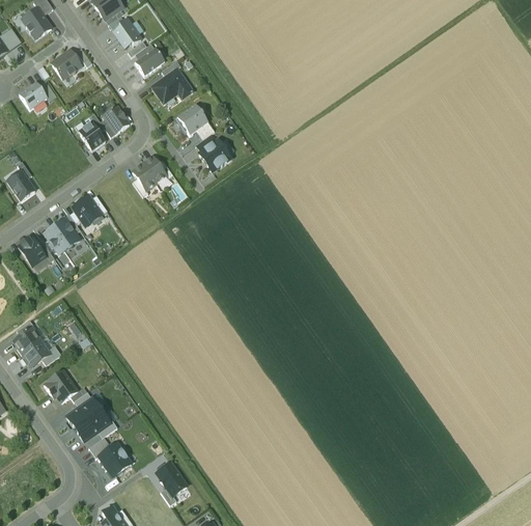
[(53,7),(48,0),(34,0),(33,1),(37,6),(43,15),(53,7)]
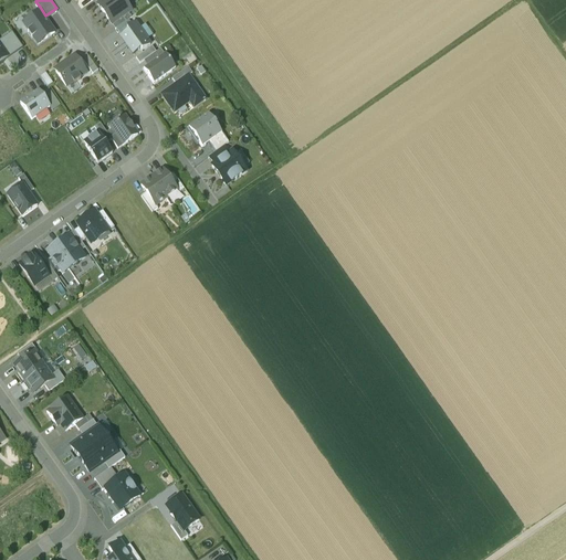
[(98,0),(97,1),(107,16),(111,20),(127,9),(128,8),(124,2),(127,0),(98,0)]
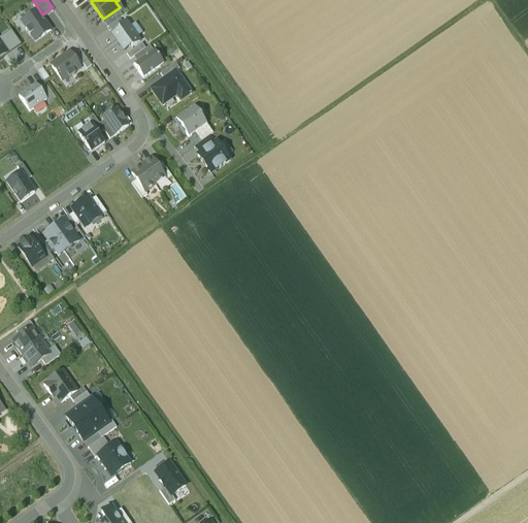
[(42,14),(37,6),(21,18),(26,25),(25,26),(29,31),(30,31),(35,37),(51,27),(42,14)]
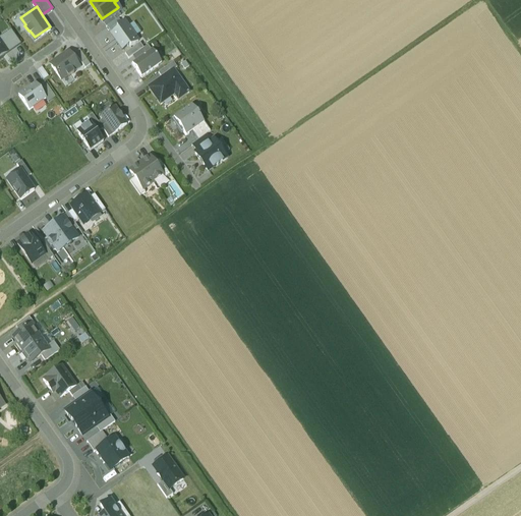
[(117,8),(102,18),(106,23),(121,13),(117,8)]
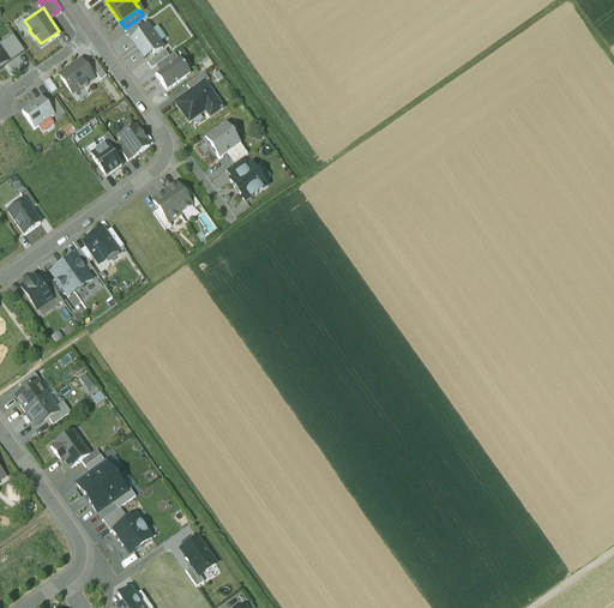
[(162,44),(146,22),(137,28),(139,30),(131,36),(144,54),(151,48),(154,50),(162,44)]
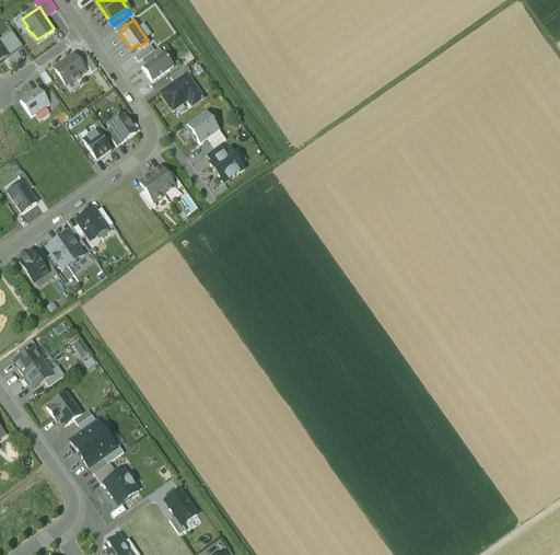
[(0,34),(0,42),(7,51),(2,55),(3,57),(23,43),(11,27),(0,34)]
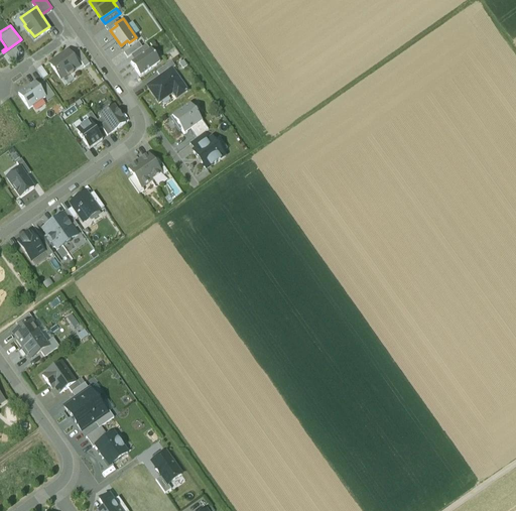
[(146,41),(131,51),(135,56),(149,46),(146,41)]
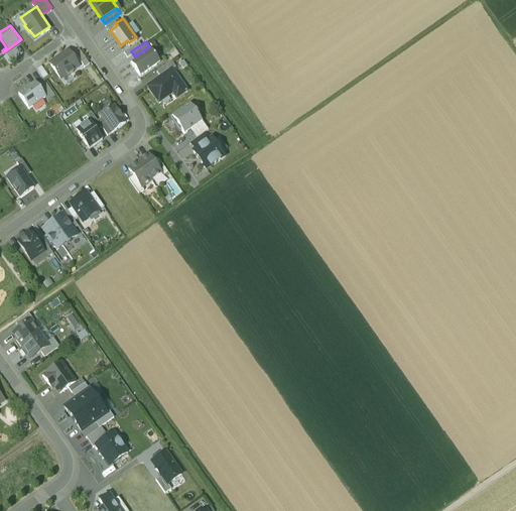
[(89,60),(79,45),(74,48),(84,64),(89,60)]
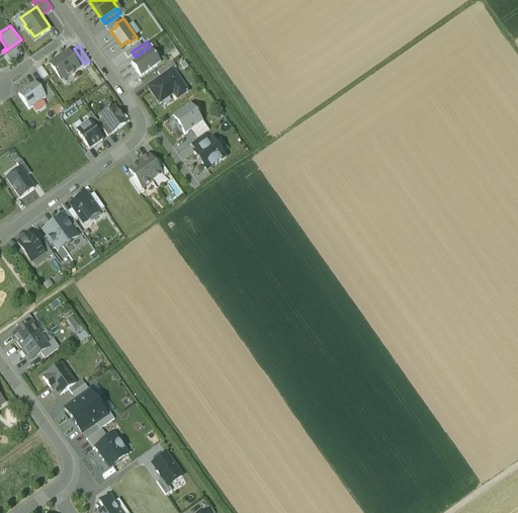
[(136,57),(131,60),(141,73),(160,59),(151,46),(150,47),(136,57)]
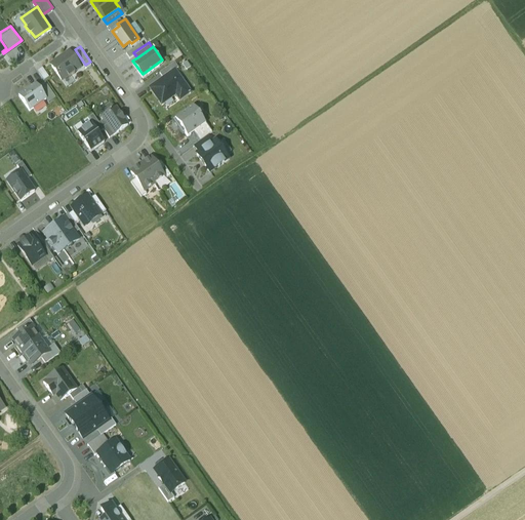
[(69,48),(62,52),(63,53),(57,57),(56,56),(50,61),(61,76),(67,72),(68,74),(75,69),(74,68),(80,64),(69,48)]
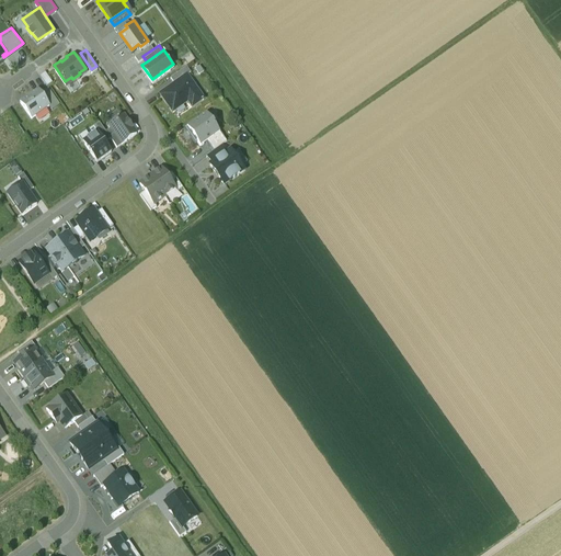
[(186,63),(170,75),(174,80),(186,70),(186,71),(190,69),(186,63)]
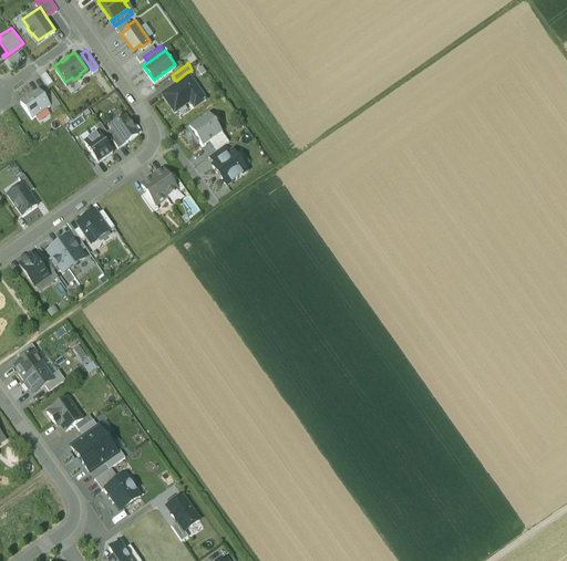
[(44,72),(51,80),(55,76),(49,69),(44,72)]
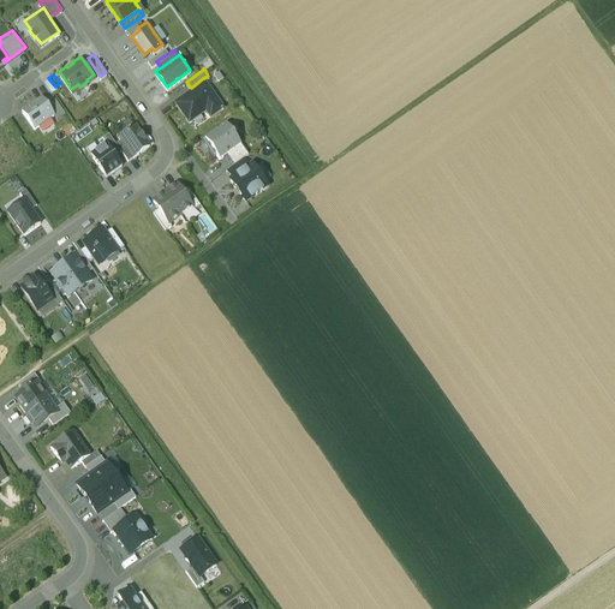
[(191,88),(175,99),(189,118),(206,106),(210,113),(221,105),(221,106),(222,105),(222,103),(204,78),(204,77),(191,88)]
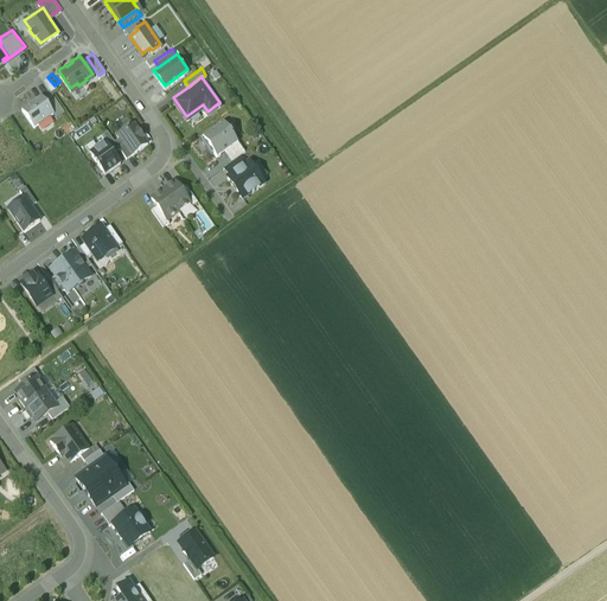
[(64,108),(52,91),(44,96),(53,110),(56,114),(64,108)]
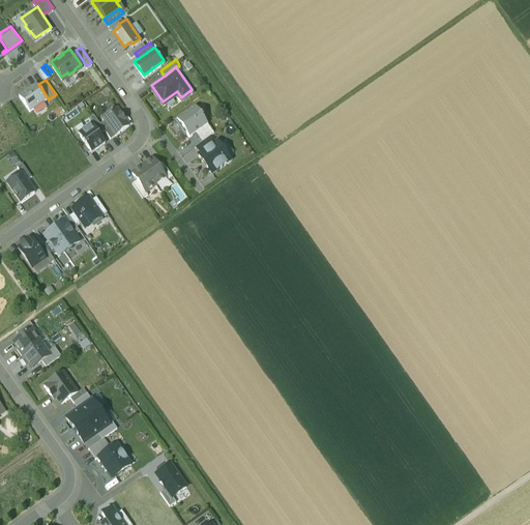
[(38,84),(35,81),(19,92),(29,109),(47,96),(38,84)]
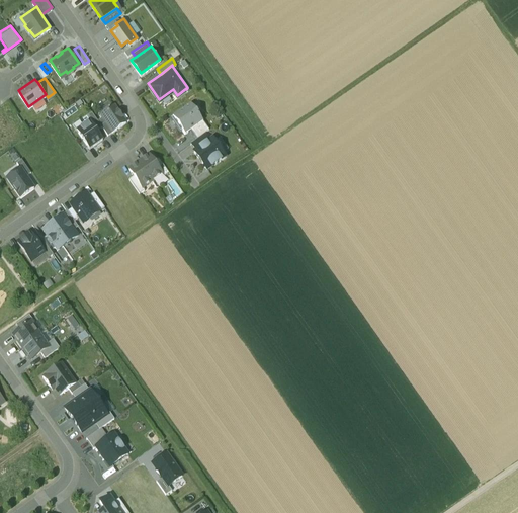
[(182,127),(184,131),(190,126),(202,118),(190,101),(170,115),(180,129),(182,127)]
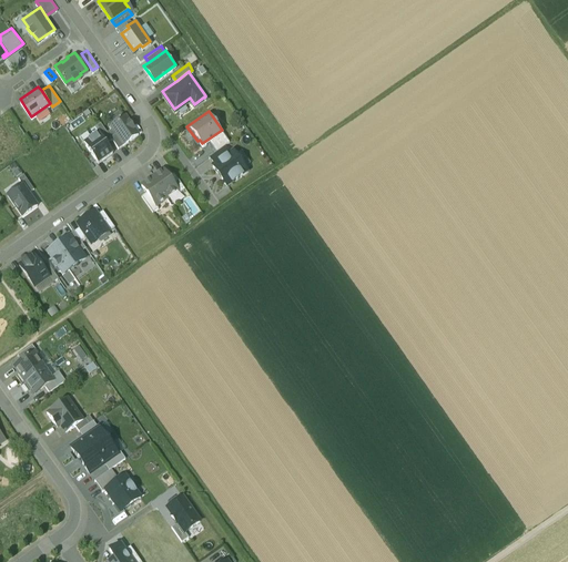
[(124,112),(110,122),(112,125),(123,141),(138,131),(124,112)]
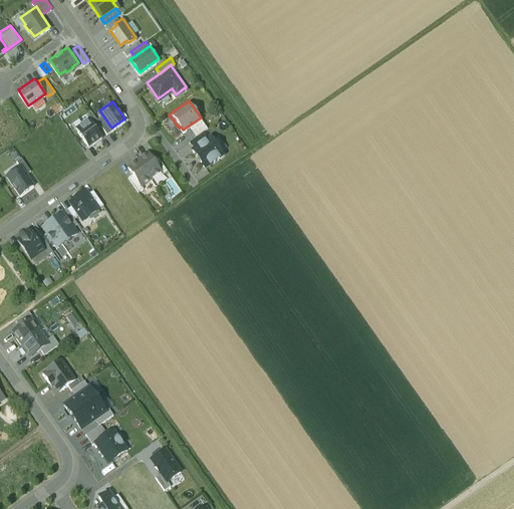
[(96,116),(90,108),(85,112),(88,116),(96,126),(101,123),(96,116)]
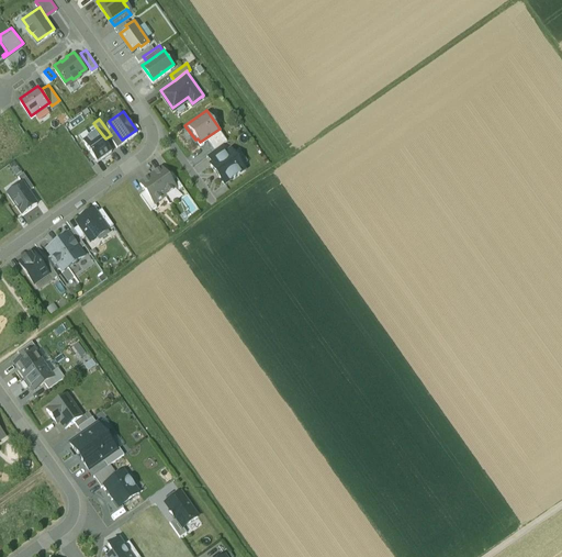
[(122,140),(111,124),(105,127),(111,135),(116,144),(122,140)]
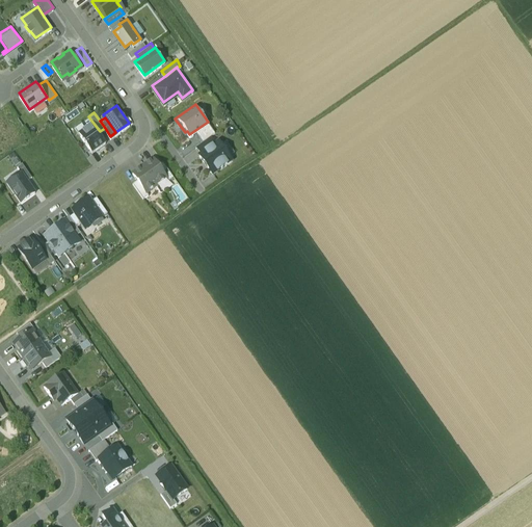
[(100,131),(91,121),(78,130),(91,150),(105,139),(100,131)]
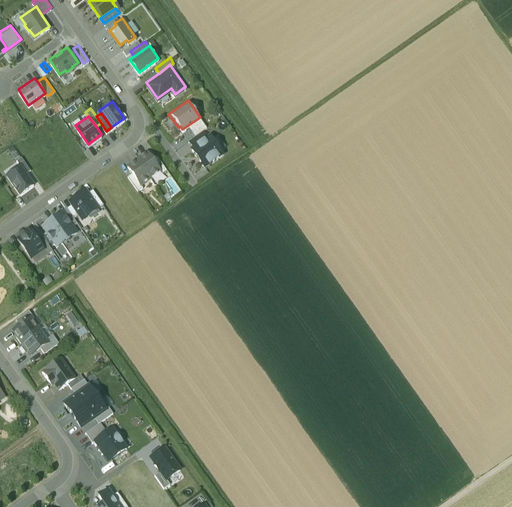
[(207,126),(200,117),(188,125),(194,134),(203,129),(207,126)]
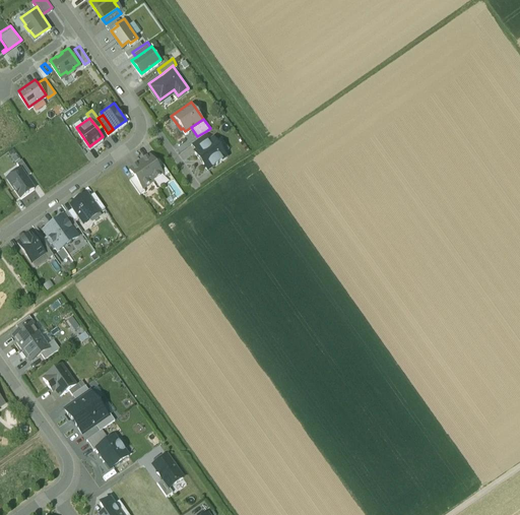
[(197,136),(191,141),(196,147),(210,137),(206,131),(197,136)]
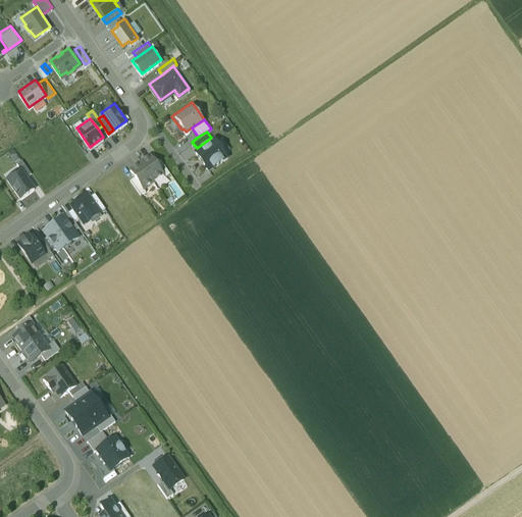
[(197,148),(195,149),(200,156),(201,156),(204,159),(203,160),(208,167),(226,154),(214,136),(211,138),(197,148)]
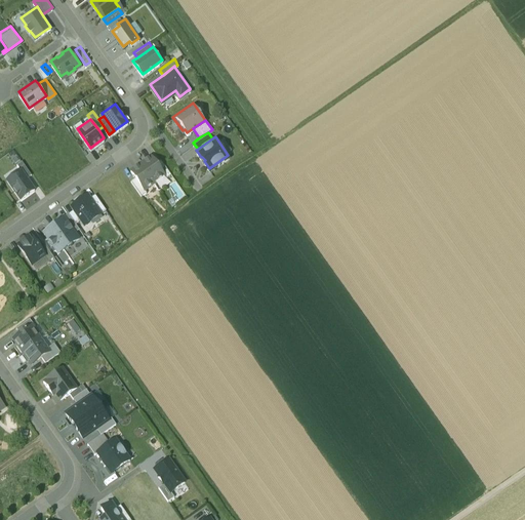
[(155,160),(151,153),(140,160),(154,180),(164,172),(155,160)]
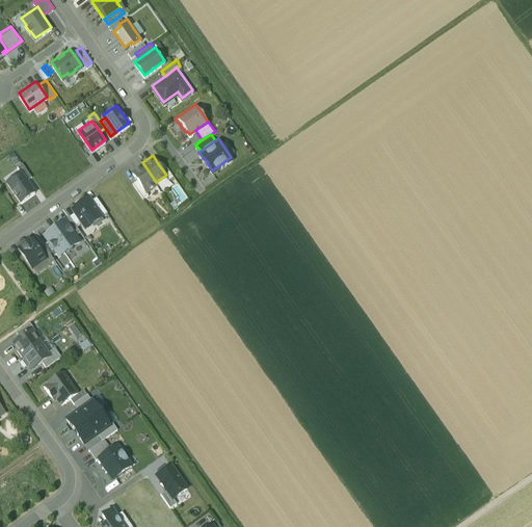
[(174,174),(162,159),(157,162),(166,175),(167,178),(174,174)]
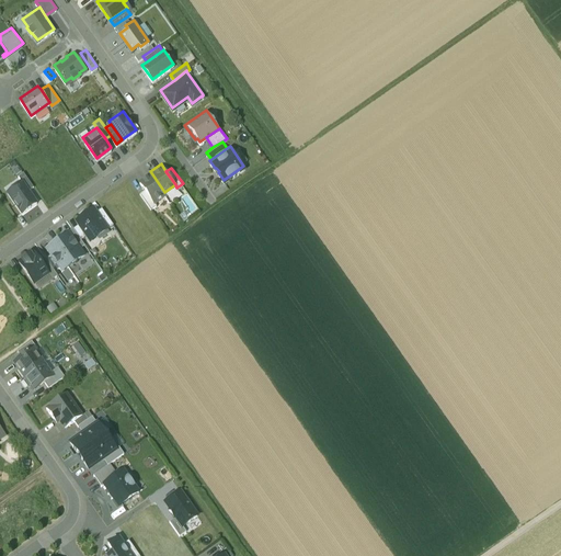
[(33,183),(23,169),(18,173),(21,179),(27,188),(33,183)]
